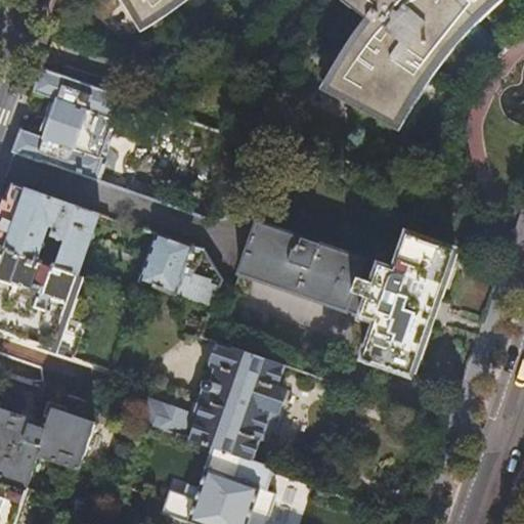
[(133,0),(146,20),(150,17),(172,4),(176,0),(343,0),(367,20),(370,16),(374,19),(363,33),(352,49),(342,66),(331,86),(397,122),(412,96),(431,68),(449,44),(465,26),(490,2),(492,0),(133,0)]
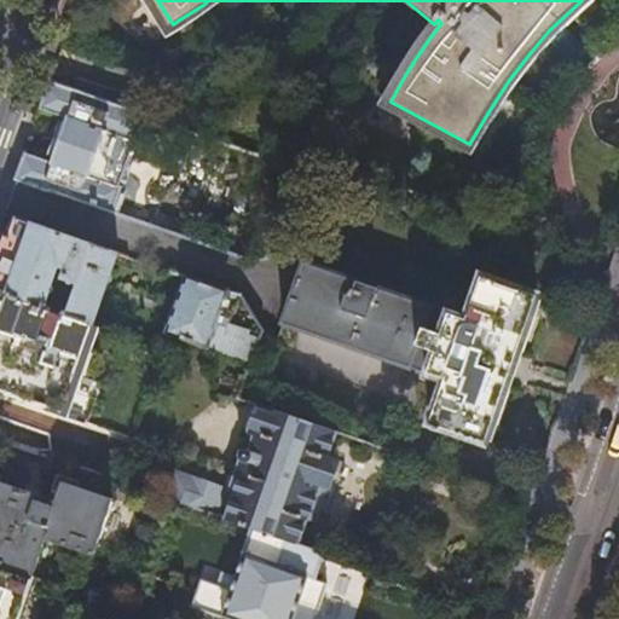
[(284,250),(312,175),(290,167),(262,243),(103,185),(125,127),(88,114),(94,96),(48,79),(40,105),(68,115),(59,138),(52,161),(24,150),(15,177),(254,260),(284,250)]
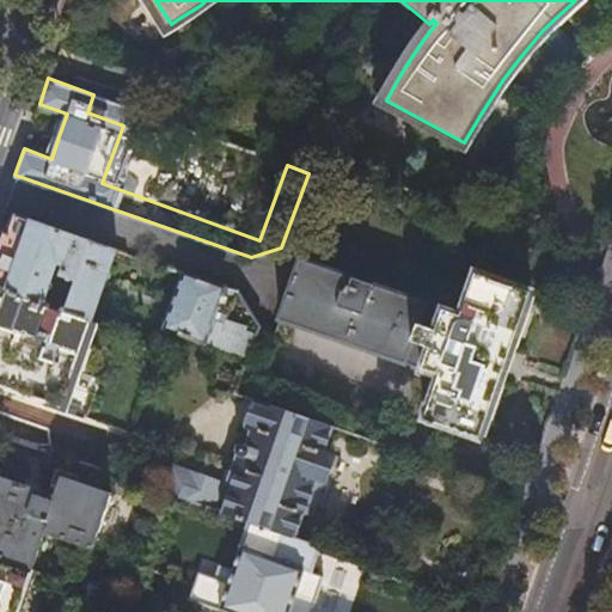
[(116,249),(13,212),(4,240),(0,250),(0,286),(92,319),(116,249)]
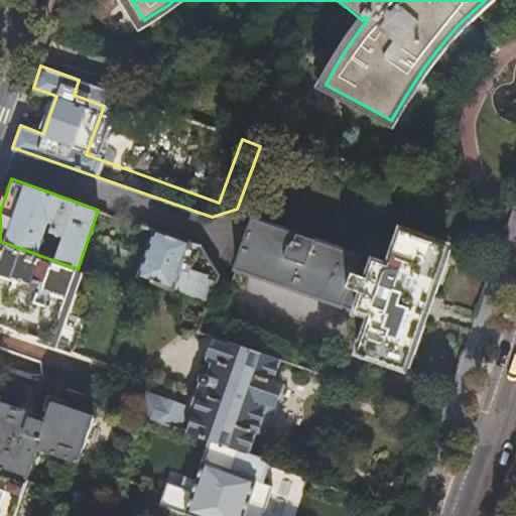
[(386,266),(294,234),(253,220),(235,269),(273,283),(368,316),(355,353),(402,369),(424,309),(446,247),(398,230),(386,266)]
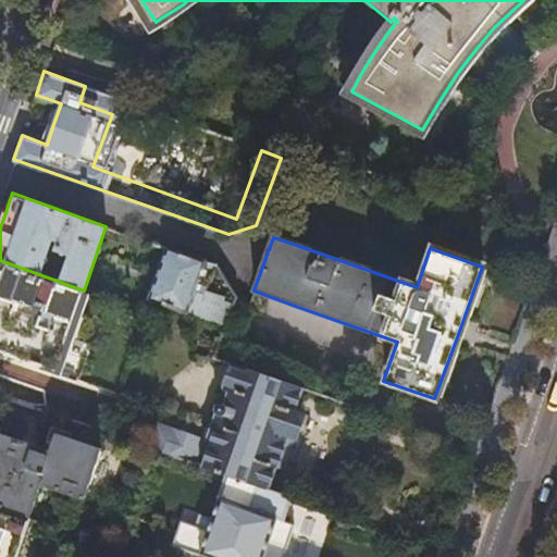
[(175,306),(225,324),(232,305),(222,300),(223,297),(205,291),(208,280),(210,281),(217,265),(168,248),(150,297),(151,298),(175,306)]
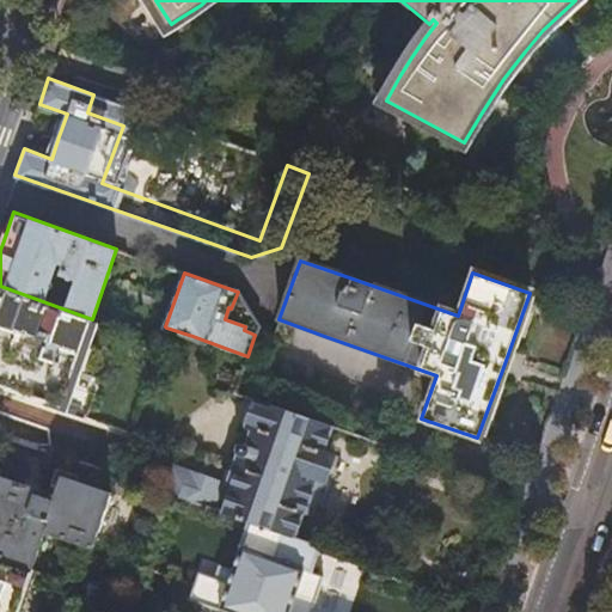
[(92,319),(0,286),(0,385),(61,408),(92,319)]
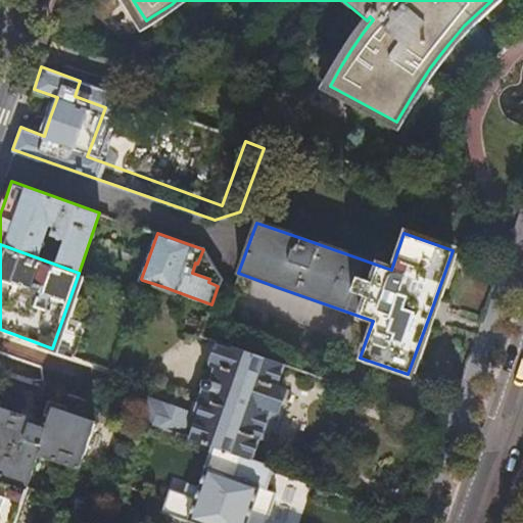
[(277,384),(284,365),(218,340),(209,363),(215,366),(209,380),(205,380),(203,383),(203,386),(206,388),(205,389),(201,387),(196,401),(193,400),(189,412),(149,397),(141,420),(211,445),(249,459),(257,438),(259,439),(271,408),(279,385),(277,384)]
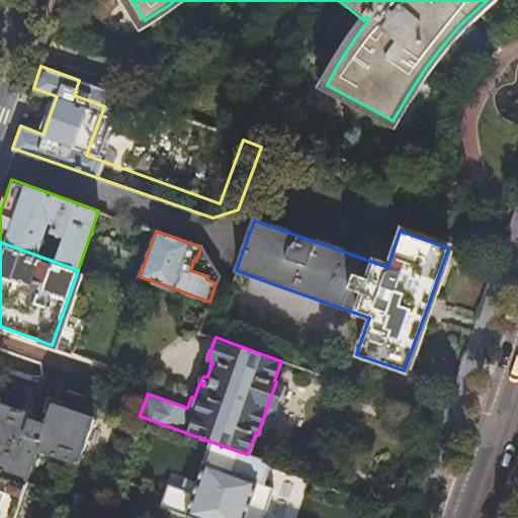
[(0,472),(26,482),(37,450),(79,464),(95,418),(53,403),(47,418),(0,401),(0,472)]
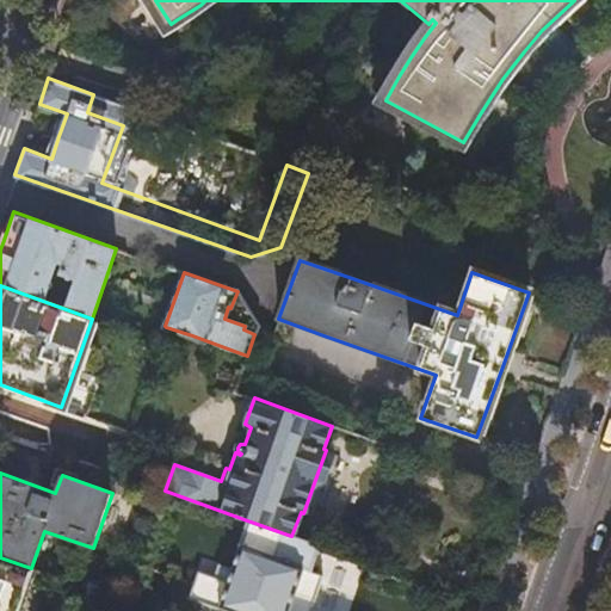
[(309,610),(310,610),(322,575),(309,572),(319,545),(291,536),(247,520),(232,569),(218,565),(214,576),(197,571),(189,598),(227,610),(309,610)]
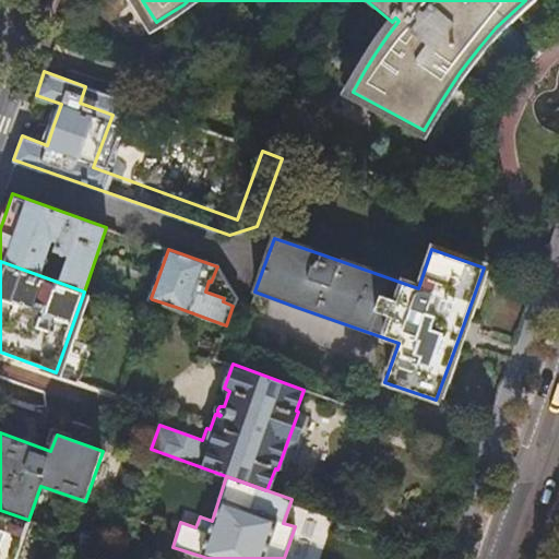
[(0,558),(14,558),(28,520),(0,510),(0,558)]
